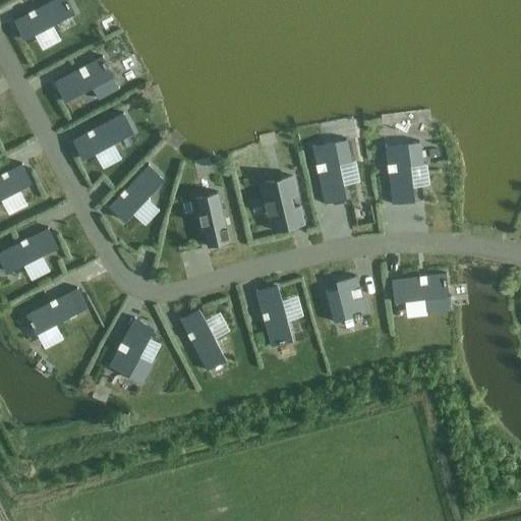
[(27,13),(13,20),(13,21),(14,21),(23,39),(34,34),(52,23),(73,13),(70,8),(71,8),(68,1),(67,1),(65,0),(52,0),(35,9),(34,8),(33,9),(33,10),(29,12),(29,11),(26,12),(27,13)]
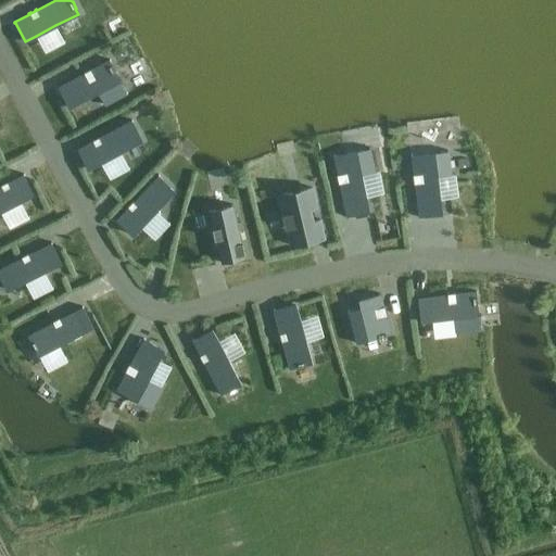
[(84,73),(57,87),(58,88),(59,87),(70,108),(99,91),(105,103),(103,104),(104,105),(127,93),(126,92),(125,93),(114,73),(115,72),(111,65),(110,65),(109,62),(110,61),(109,60),(91,70),(90,68),(89,70),(89,71),(85,73),(85,72),(83,73),(84,73)]
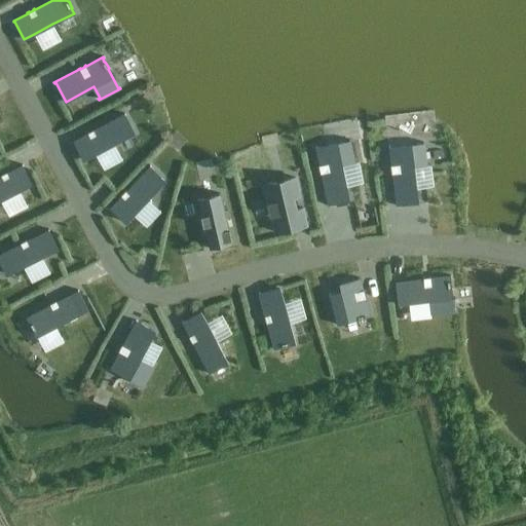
[(87,134),(72,142),(73,143),(74,142),(83,160),(96,153),(114,144),(133,134),(123,116),(124,115),(124,114),(94,130),(94,129),(92,130),(88,134),(88,133),(86,133),(87,134)]
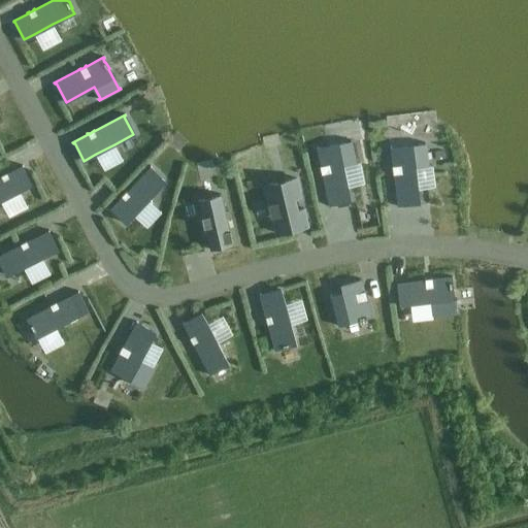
[(318,147),(317,147),(320,165),(319,166),(320,167),(321,167),(322,173),(321,173),(321,175),(322,175),(328,206),(329,206),(329,204),(350,200),(347,187),(342,164),(355,162),(355,164),(357,163),(352,140),(351,141),(351,142),(318,150),(318,147)]
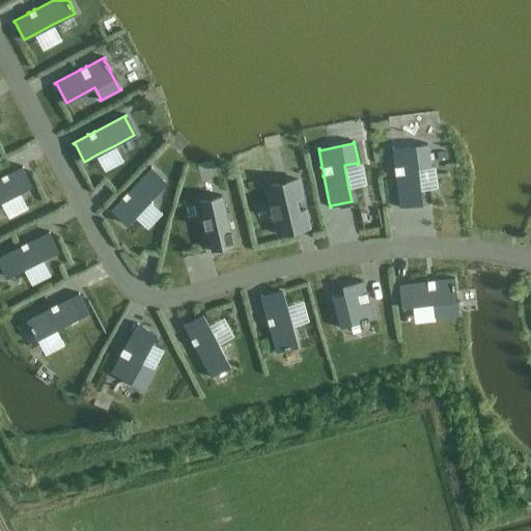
[(393,147),(392,147),(394,165),(393,165),(393,167),(395,167),(395,173),(394,173),(394,175),(395,174),(399,206),(400,206),(400,204),(421,202),(420,189),(417,166),(429,164),(429,166),(431,166),(428,143),(427,143),(427,144),(393,148),(393,147)]
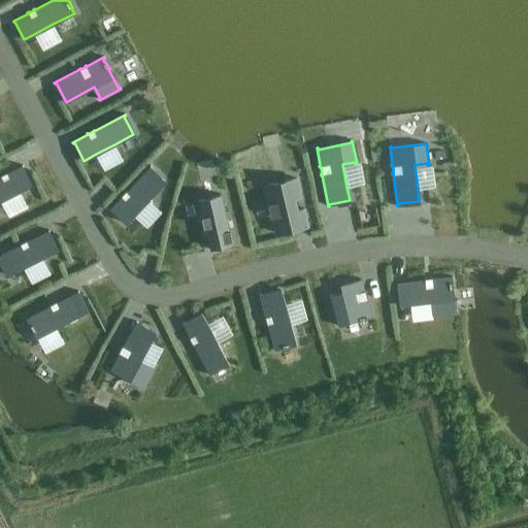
[(0,176),(0,200),(0,201),(19,191),(31,185),(22,167),(23,166),(22,165),(7,173),(7,172),(5,173),(6,174),(2,176),(1,175),(0,175),(0,176)]
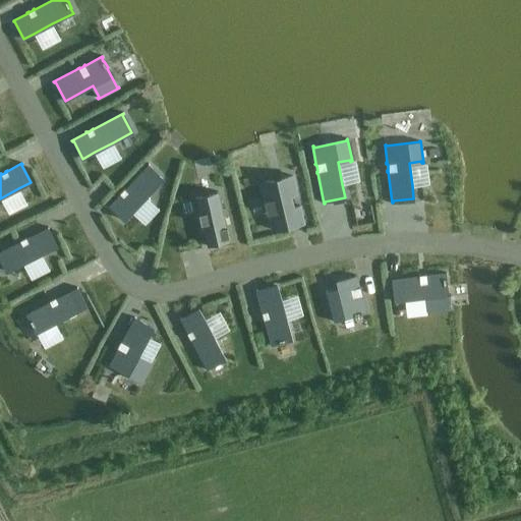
[(119,194),(108,207),(109,208),(109,207),(124,221),(131,212),(146,197),(163,180),(148,166),(149,165),(149,164),(124,189),(124,188),(123,189),(123,190),(120,193),(120,192),(118,194),(119,194)]
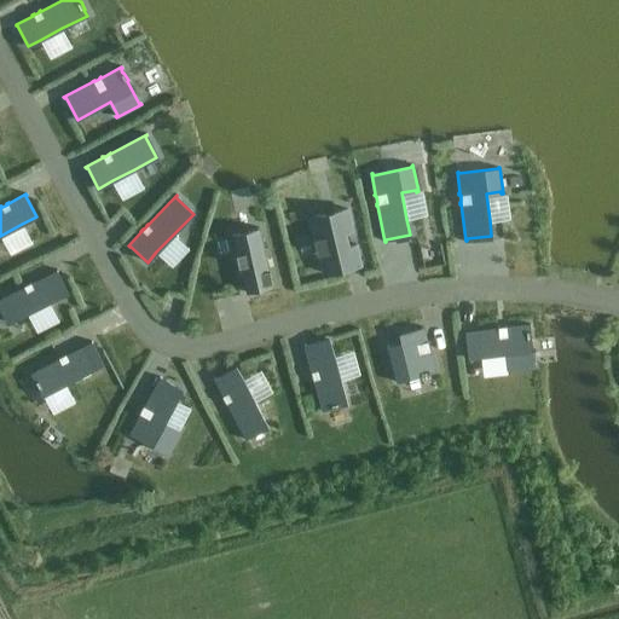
[(347,209),(311,218),(316,238),(313,238),(317,255),(319,254),(323,273),(360,265),(356,244),(347,247),(345,232),(352,231),(347,209)]
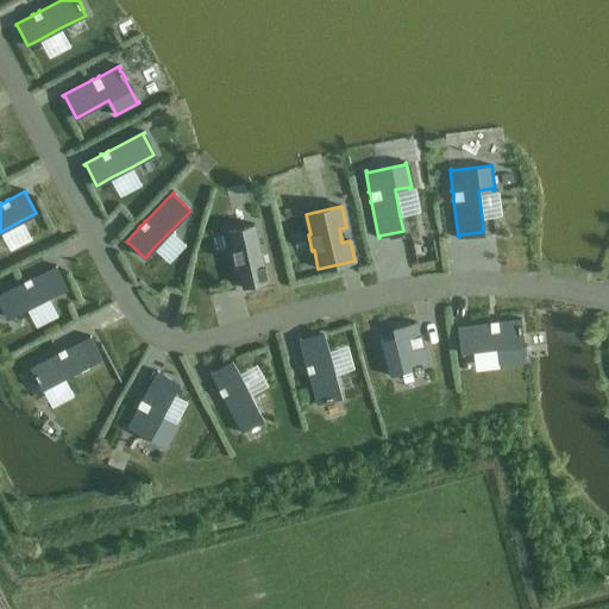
[(253,225),(228,231),(242,288),(243,288),(243,287),(267,281),(255,224),(253,225)]
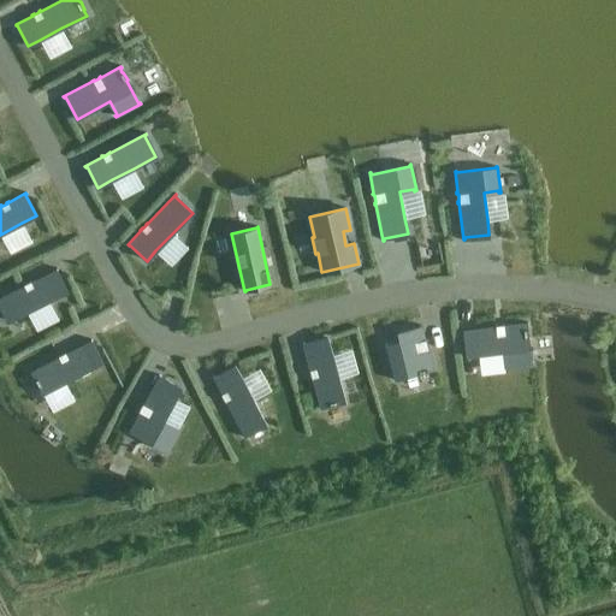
[(23,285),(0,296),(0,306),(7,321),(27,312),(49,301),(66,291),(57,271),(57,268),(31,282),(31,280),(29,282),(30,283),(25,285),(24,284),(23,285)]
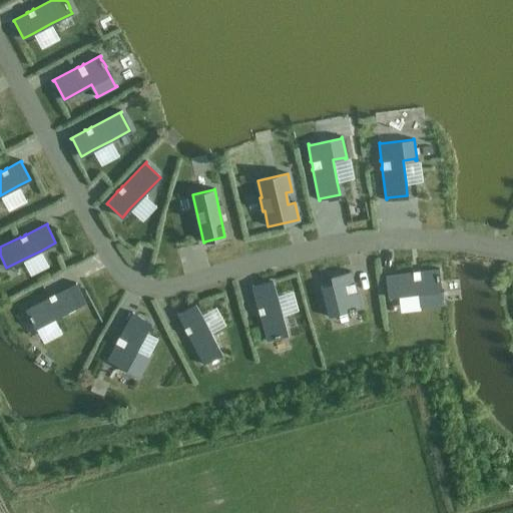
[(439,269),(385,275),(385,277),(387,276),(389,297),(420,293),(421,305),(420,305),(420,307),(443,304),(443,303),(441,303),(439,282),(439,274),(438,274),(437,270),(439,270),(439,269)]
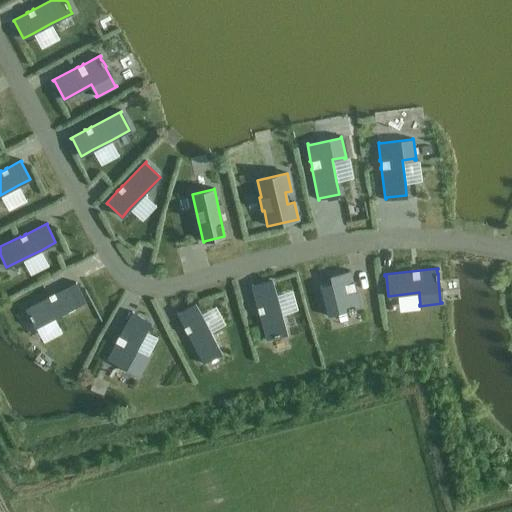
[(321,286),(320,286),(328,316),(329,316),(329,315),(347,310),(348,311),(355,309),(355,308),(358,308),(359,308),(360,308),(355,291),(356,291),(356,289),(355,289),(353,283),(354,283),(354,281),(353,282),(350,271),(349,271),(349,272),(330,277),(332,284),(321,287),(321,286)]
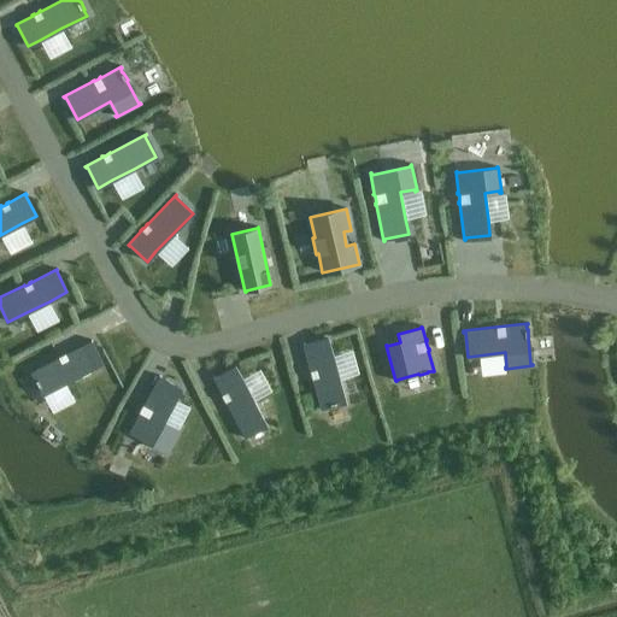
[(304,344),(303,344),(310,370),(309,371),(310,372),(311,372),(312,377),(311,377),(312,380),(321,410),(322,410),(322,407),(330,406),(330,407),(339,405),(339,404),(345,401),(339,378),(331,354),(327,338),(304,344)]
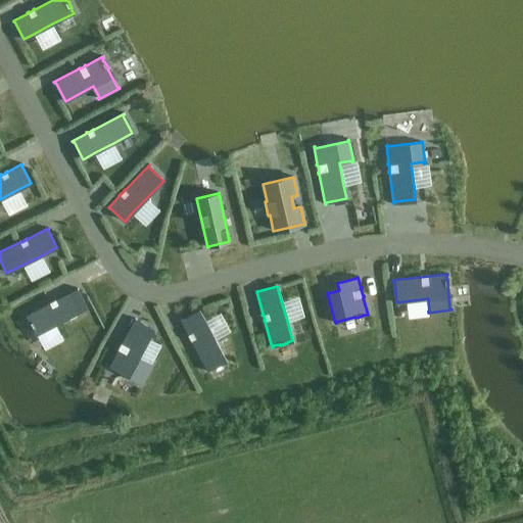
[(49,303),(26,316),(26,317),(28,316),(31,322),(30,323),(33,329),(34,329),(37,334),(55,324),(86,307),(77,290),(78,290),(78,288),(56,299),(55,299),(54,299),(55,300),(51,302),(50,301),(49,302),(49,303)]
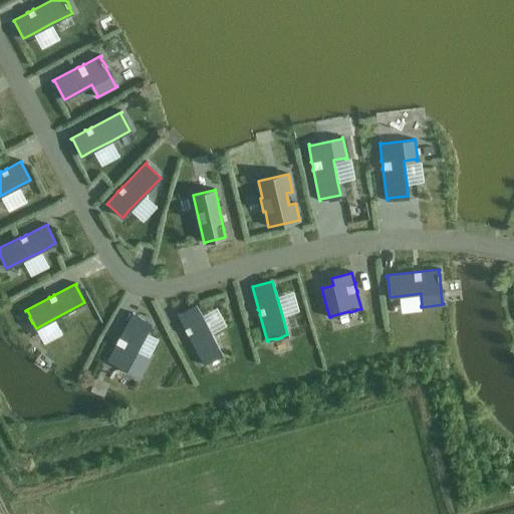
[(178,313),(177,314),(185,328),(184,329),(185,330),(186,330),(188,334),(187,334),(187,335),(188,335),(204,365),(205,364),(204,363),(222,354),(211,333),(201,315),(196,305),(179,314),(178,313)]
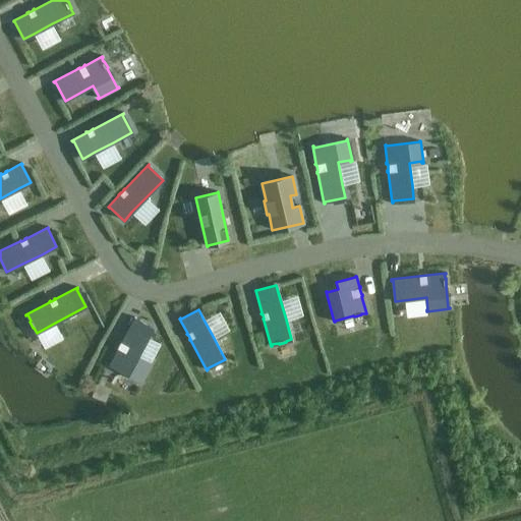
[(117,349),(108,365),(109,366),(110,364),(139,381),(138,382),(139,383),(151,361),(150,361),(149,362),(137,356),(149,337),(153,329),(134,319),(135,317),(134,316),(121,341),(120,341),(119,343),(120,343),(118,347),(117,347),(116,348),(117,349)]
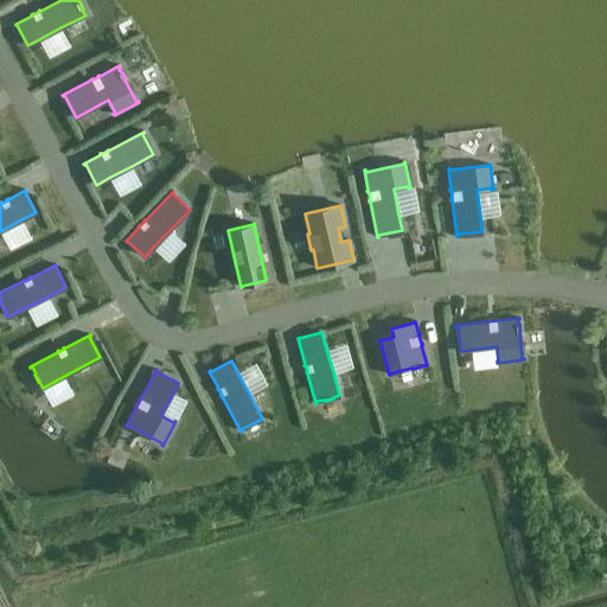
All buildings are outlined.
